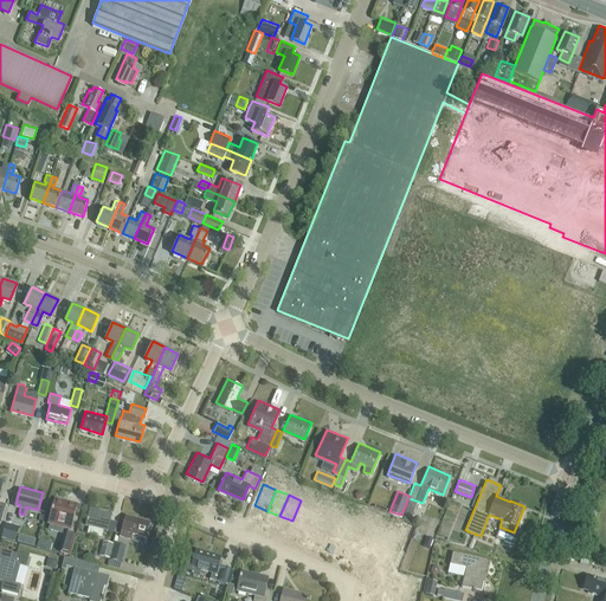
[(55,496),(47,522),(70,528),(76,502),(55,496)]
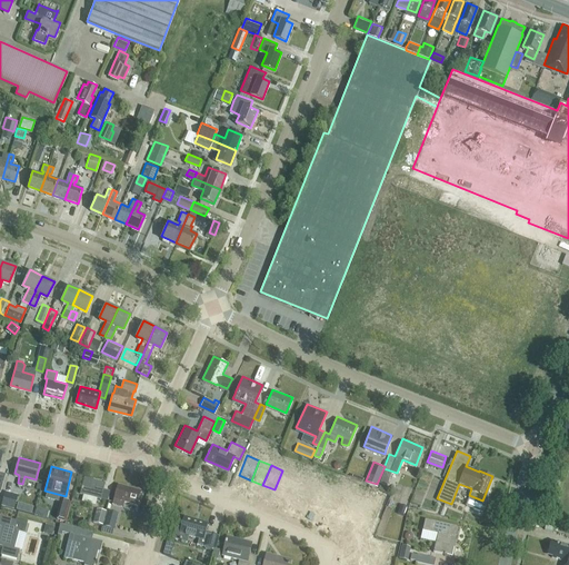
[(391,471),(383,468),(379,481),(386,483),(391,471)]
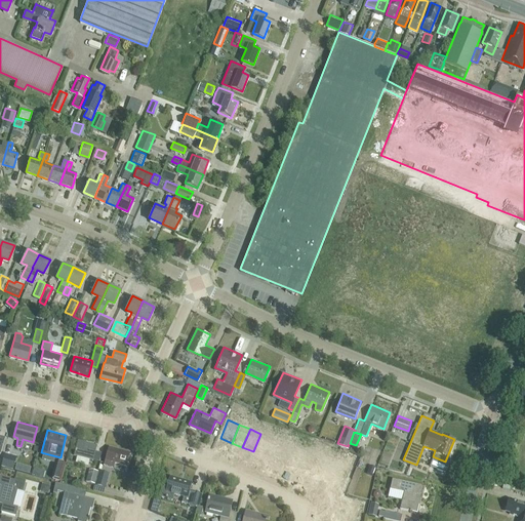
[(264,456),(272,438),(260,434),(253,451),(264,456)]
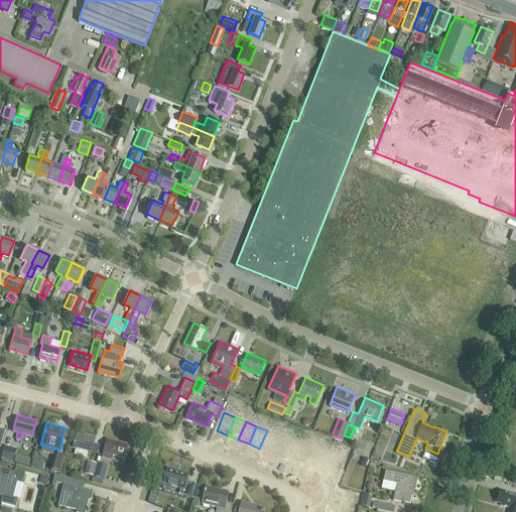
[(308,428),(306,434),(317,439),(319,433),(308,428)]
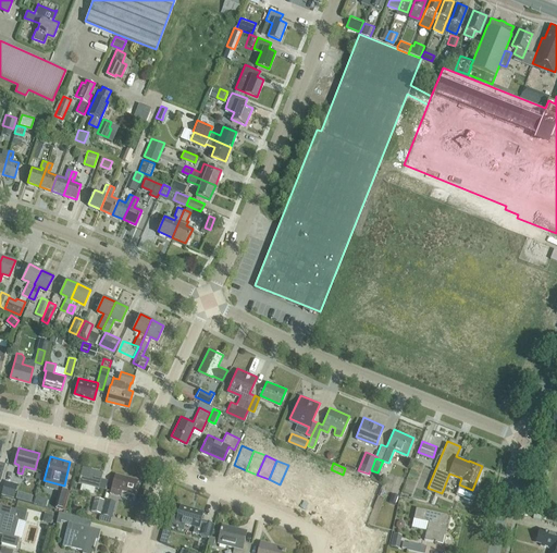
[(82,465),(78,481),(82,481),(79,488),(93,491),(94,486),(98,487),(102,470),(82,465)]
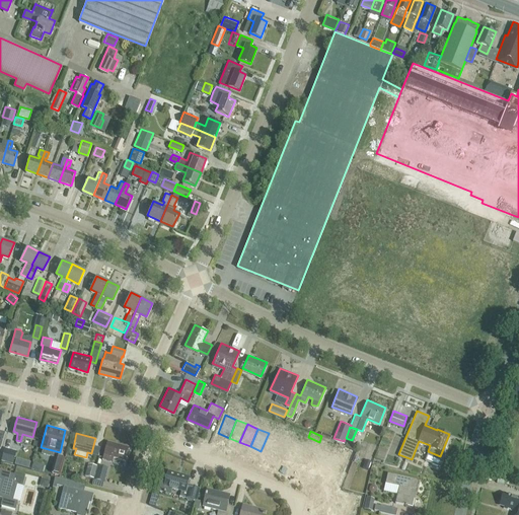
[(261,451),(272,456),(280,438),(269,433),(261,451)]
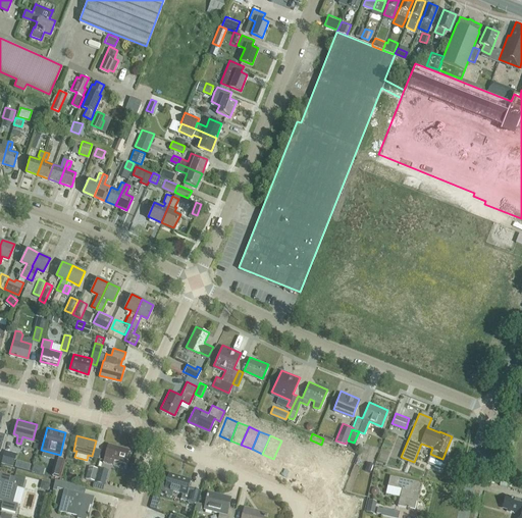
[(104,455),(103,460),(112,462),(113,458),(125,461),(128,448),(108,442),(104,455)]
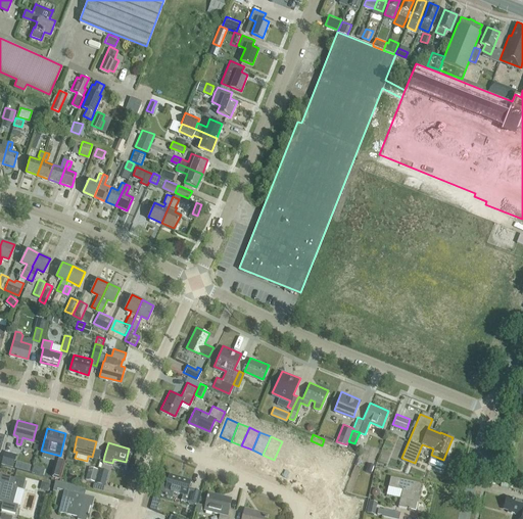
[(4,452),(1,462),(11,465),(12,465),(16,452),(5,449),(4,452)]
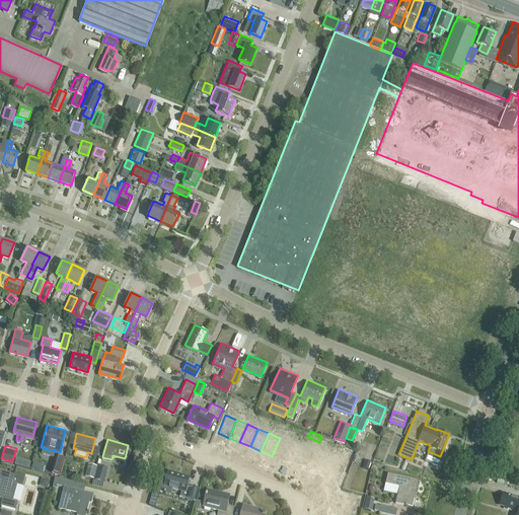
[(32,463),(36,447),(29,445),(25,461),(32,463)]
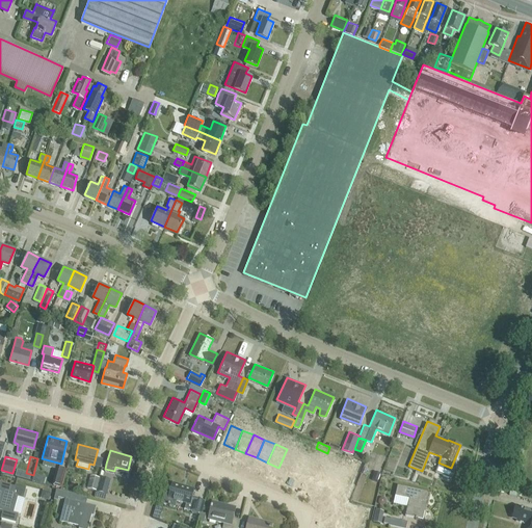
[(352,468),(361,471),(365,459),(357,456),(352,468)]
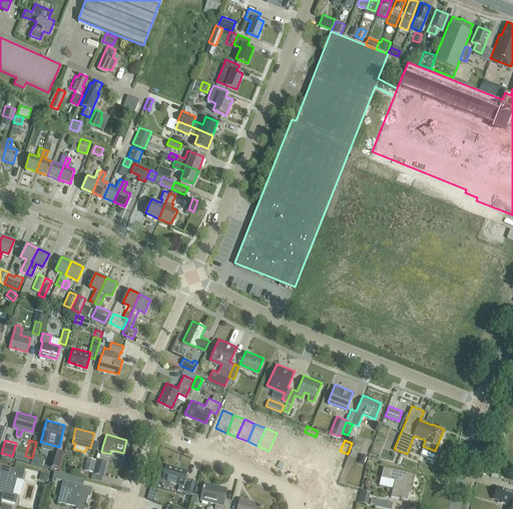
[(296,441),(288,459),(299,463),(306,445),(296,441)]
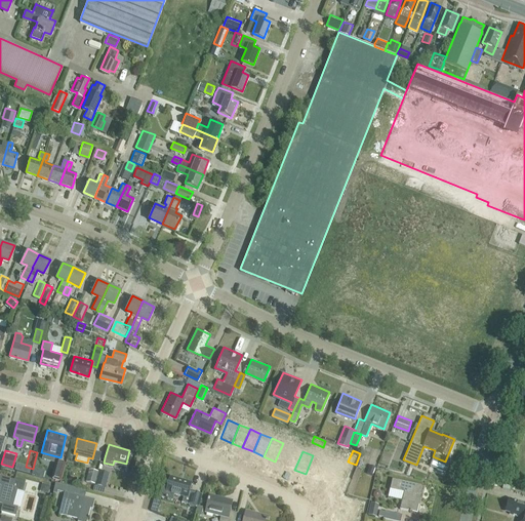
[(316,478),(324,461),(313,455),(306,474),(316,478)]
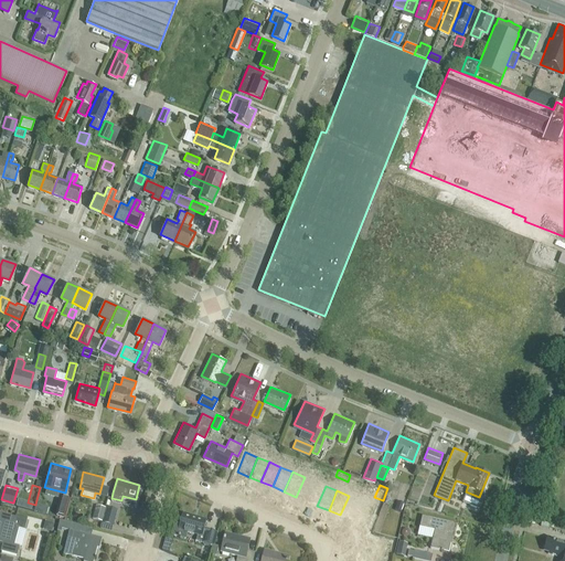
[(65,516),(71,497),(60,495),(55,512),(65,516)]
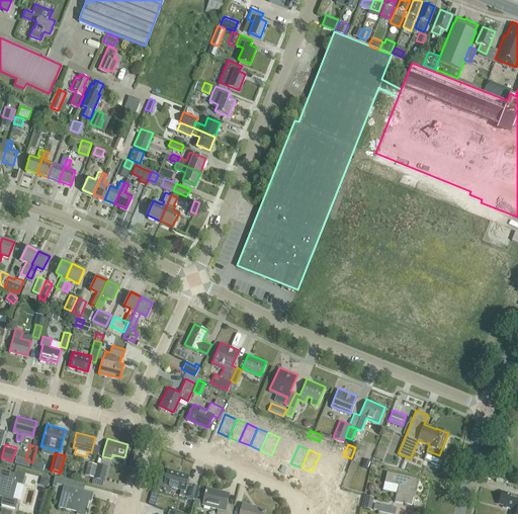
[(312,472),(323,477),(330,458),(320,454),(312,472)]
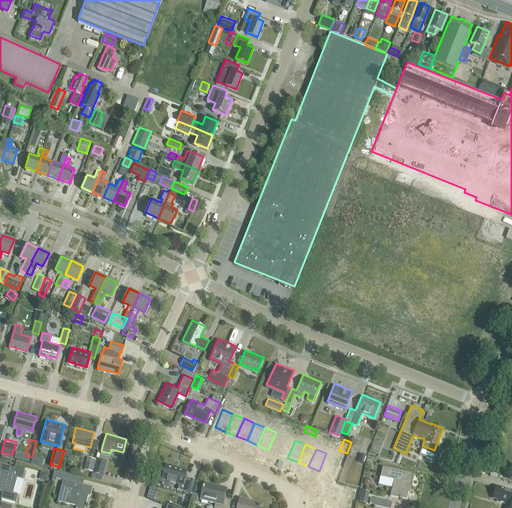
[(361,451),(358,459),(363,461),(366,453),(361,451)]
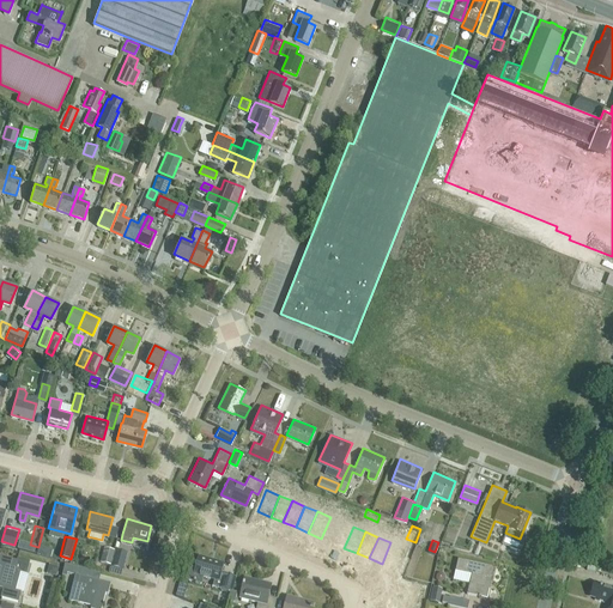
[(382,564),(395,569),(404,548),(390,542),(382,564)]
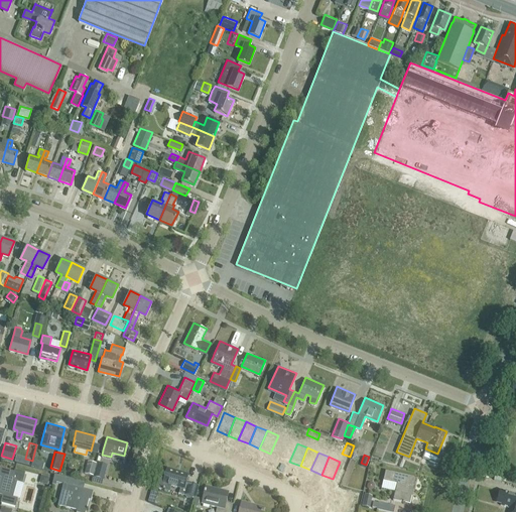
[(93,473),(96,461),(87,459),(84,471),(93,473)]
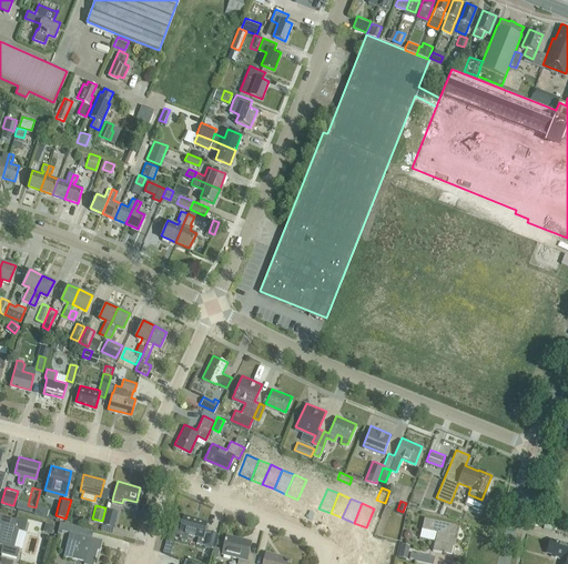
[(0,522),(2,523),(0,533),(0,532),(0,542),(2,543),(0,551),(17,555),(19,546),(13,545),(19,527),(23,529),(27,517),(16,515),(16,517),(0,513),(0,522)]
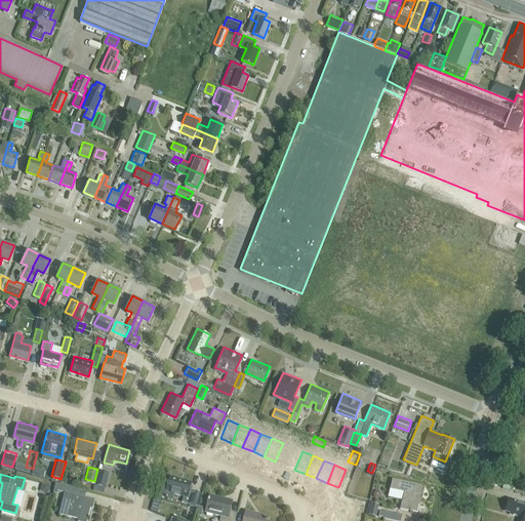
[(94,481),(105,485),(107,478),(96,475),(94,481)]
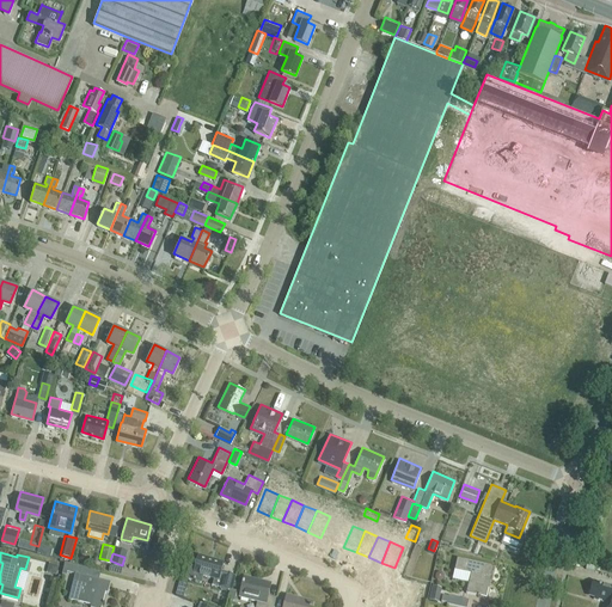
[(231,588),(234,574),(220,570),(224,560),(199,553),(196,562),(190,559),(185,575),(188,576),(201,580),(202,572),(214,576),(213,583),(231,588)]
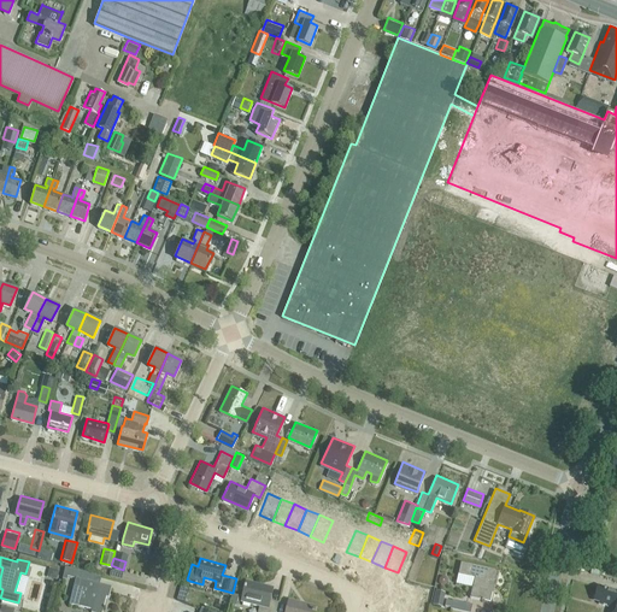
[(460,559),(458,571),(474,575),(470,595),(489,599),(497,568),(460,559)]
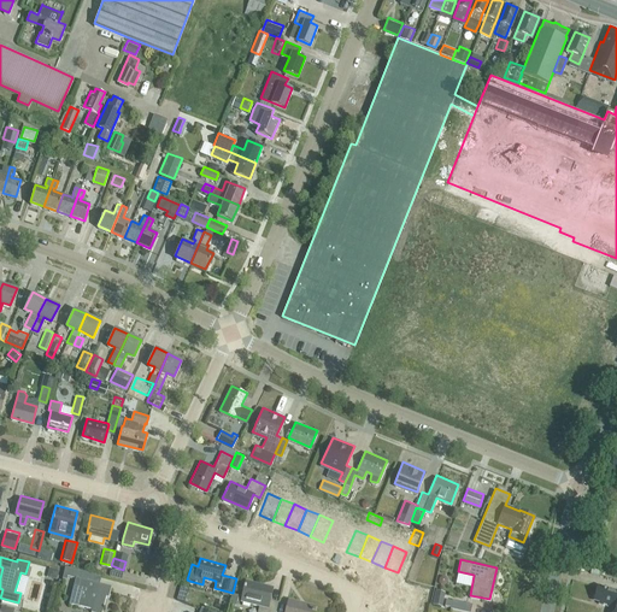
[(84,577),(86,570),(65,564),(62,576),(66,577),(66,574),(75,576),(69,601),(92,607),(90,610),(99,611),(100,611),(106,594),(109,595),(111,584),(84,577)]
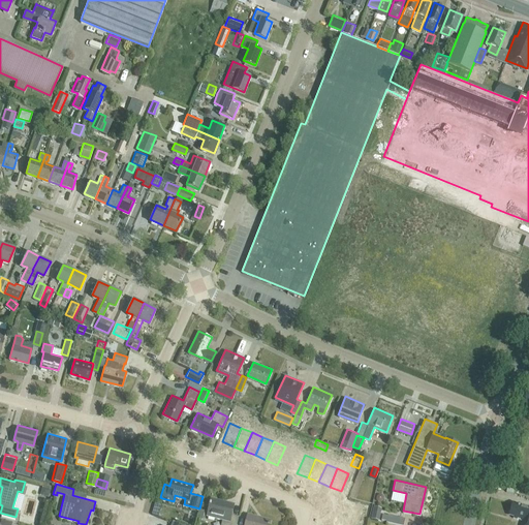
[(42,486),(40,493),(49,495),(50,487),(42,486)]
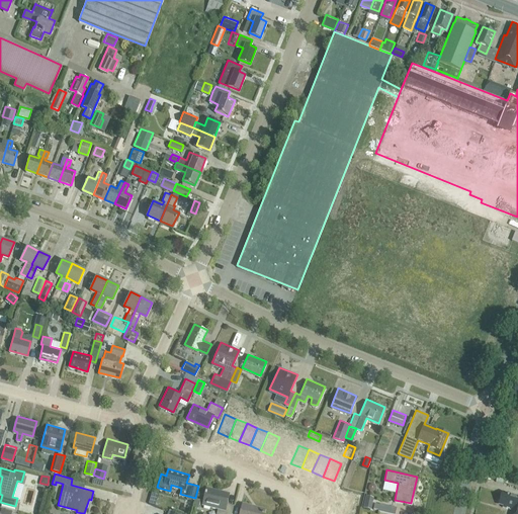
[(230,513),(233,503),(226,501),(229,492),(206,486),(202,503),(218,507),(214,513),(230,513)]
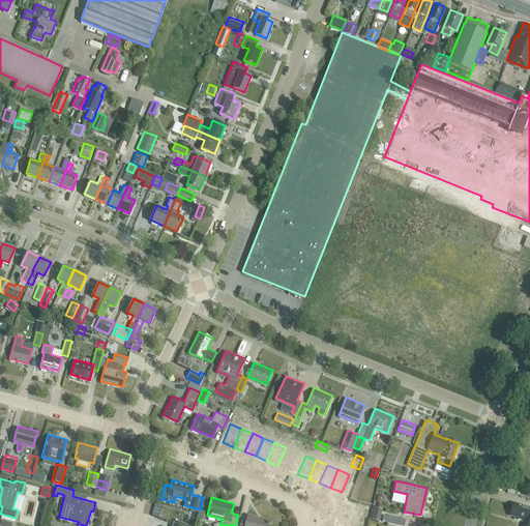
[(355,506),(335,502),(332,514),(352,519),(355,506)]
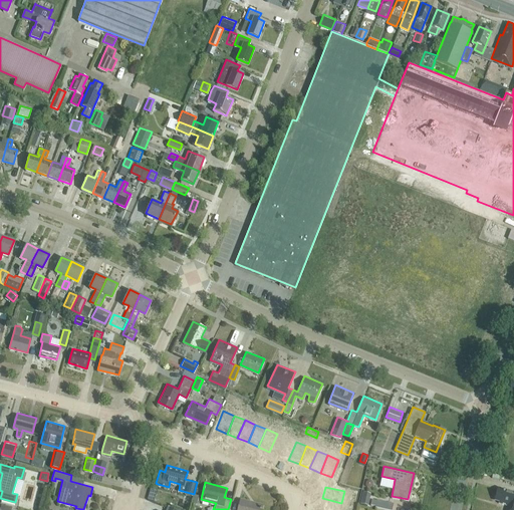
[(510,491),(498,487),(495,497),(499,498),(498,500),(508,503),(506,509),(513,509),(513,490),(510,489),(510,491)]
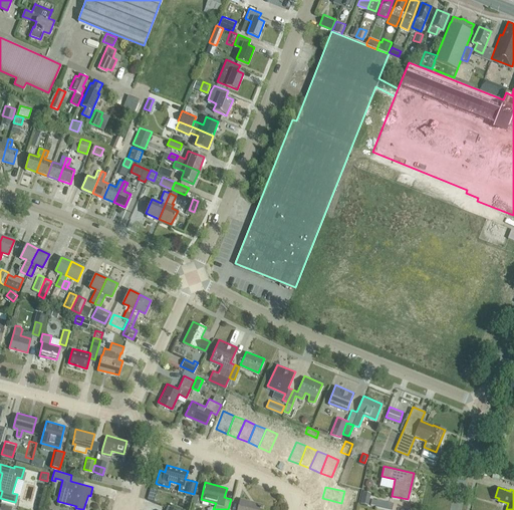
[(370,492),(362,490),(359,502),(367,503),(370,492)]
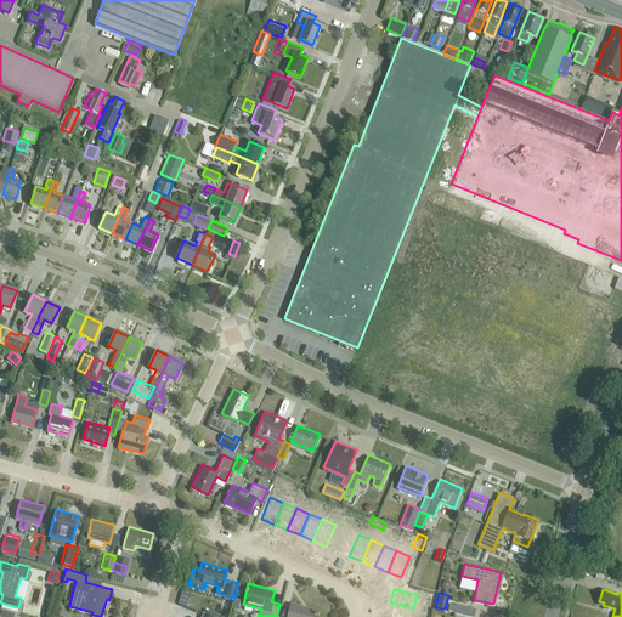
[(474,616),(476,606),(456,603),(450,601),(448,609),(454,610),(454,611),(474,616)]
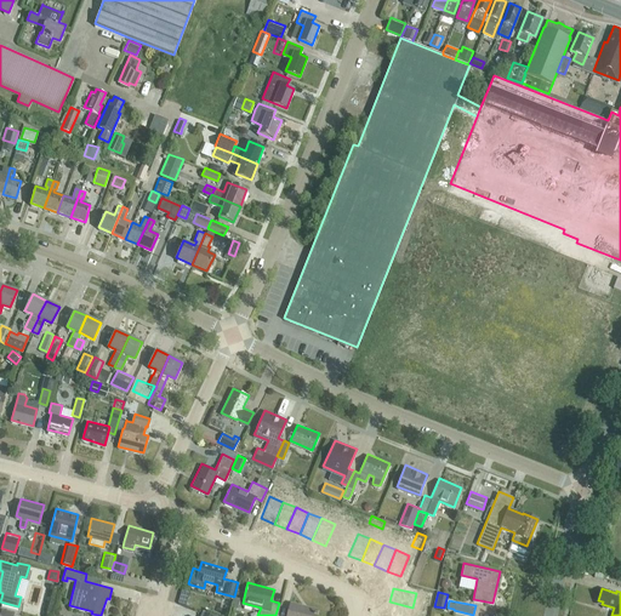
[(314,615),(317,608),(290,602),(286,615),(281,615),(278,615),(277,615),(314,615)]
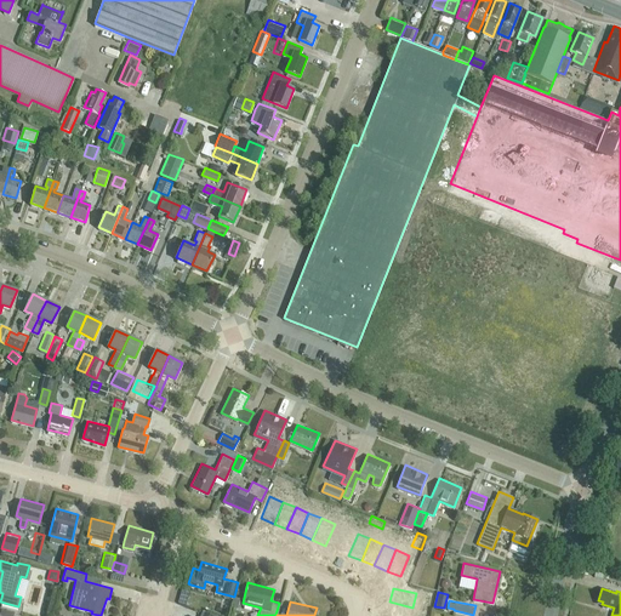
[(389,602),(386,615),(389,615),(410,615),(412,608),(389,602)]
